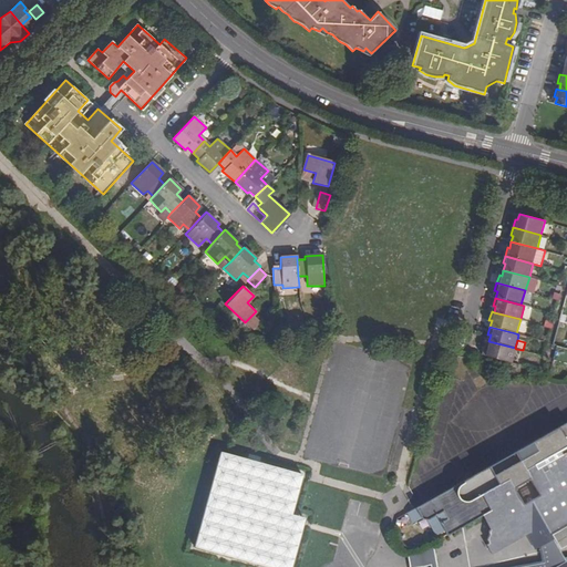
[(484,347),(482,354),(512,363),(516,349),(515,348),(488,341),(487,348),(484,347)]
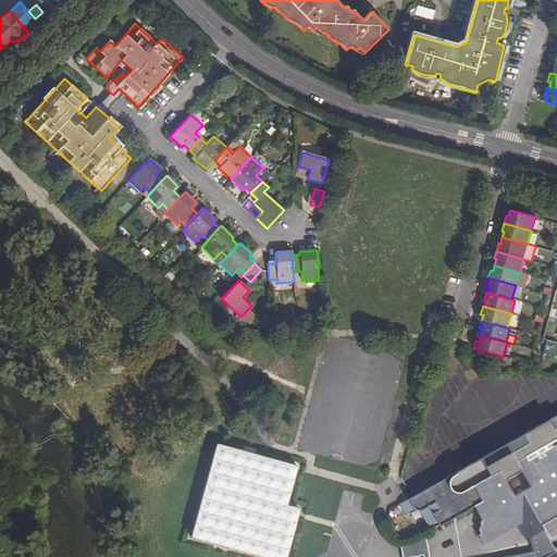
[(478,533),(482,542),(516,523),(524,537),(535,531),(542,528),(540,524),(534,516),(556,503),(553,497),(556,495),(552,487),(555,485),(554,482),(556,479),(556,416),(556,415),(504,444),(507,452),(492,460),(489,453),(398,504),(404,512),(416,505),(426,524),(436,519),(438,523),(472,504),(481,499),(489,514),(486,518),(485,518),(484,518),(483,518),(482,518),(482,519),(481,519),(481,520),(480,521),(481,522),(481,523),(482,524),(480,527),(482,528),(479,532),(478,533)]
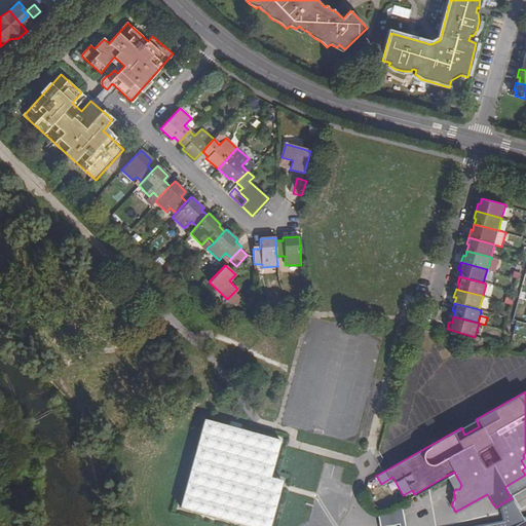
[(461,427),(464,435),(479,426),(476,419),(461,427)]
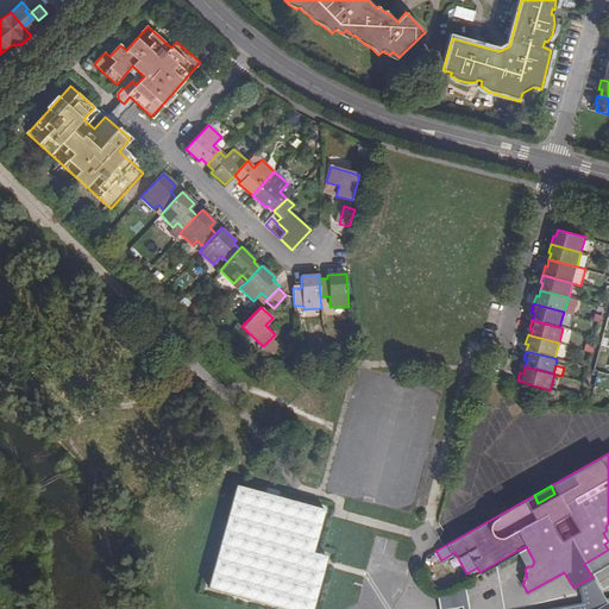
[(312,608),(324,571),(313,552),(325,509),(237,487),(209,589),(287,608),(312,608)]
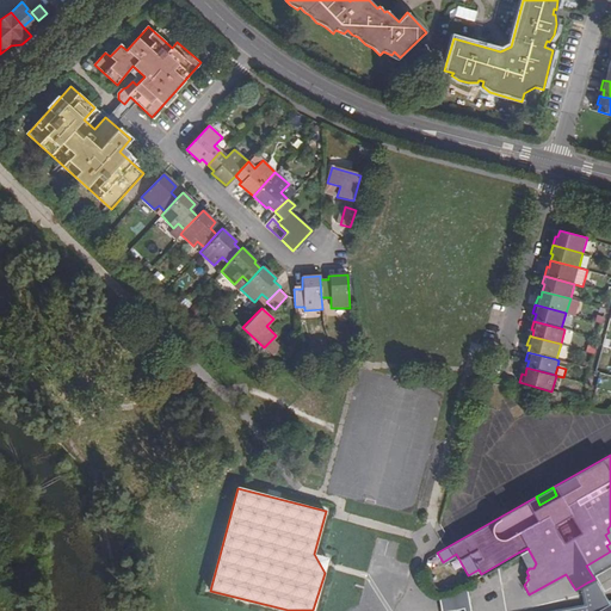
[(586,566),(592,575),(602,571),(600,568),(610,562),(610,525),(608,529),(609,532),(605,535),(610,543),(606,545),(610,551),(586,566)]
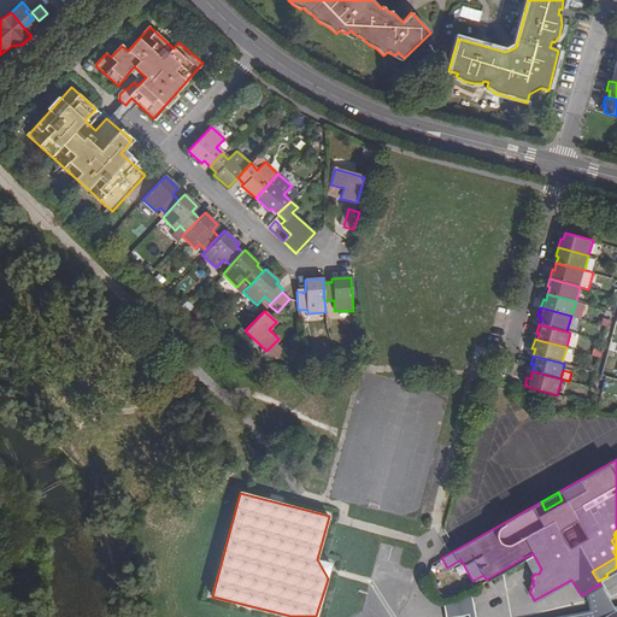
[(541,569),(533,553),(523,558),(533,575),(534,575),(534,574),(535,574),(536,574),(538,574),(539,574),(541,569)]
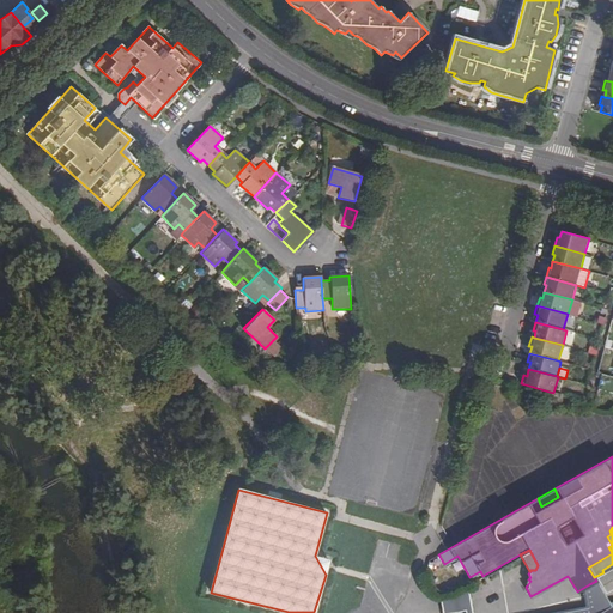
[(315,556),(326,575),(329,560),(315,556)]
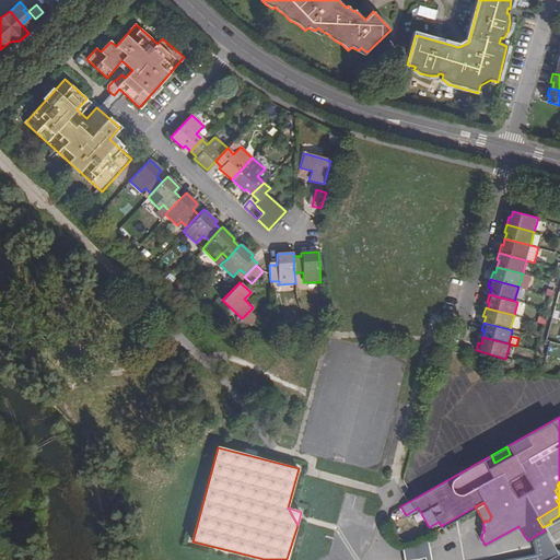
[(559,516),(551,523),(543,527),(545,531),(551,541),(559,536),(559,516)]
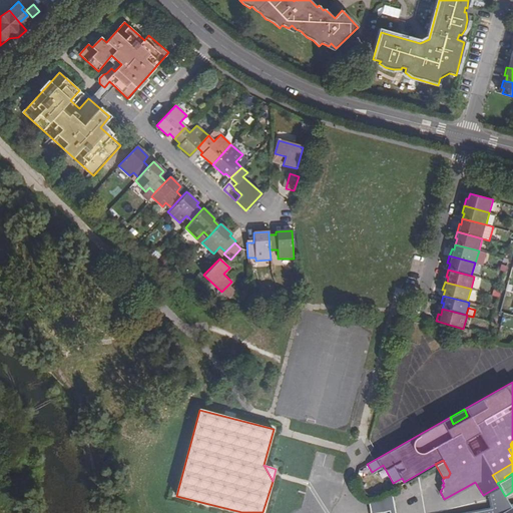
[(505,496),(499,486),(493,489),(502,504),(486,512),(498,512),(510,506),(509,504),(505,496)]
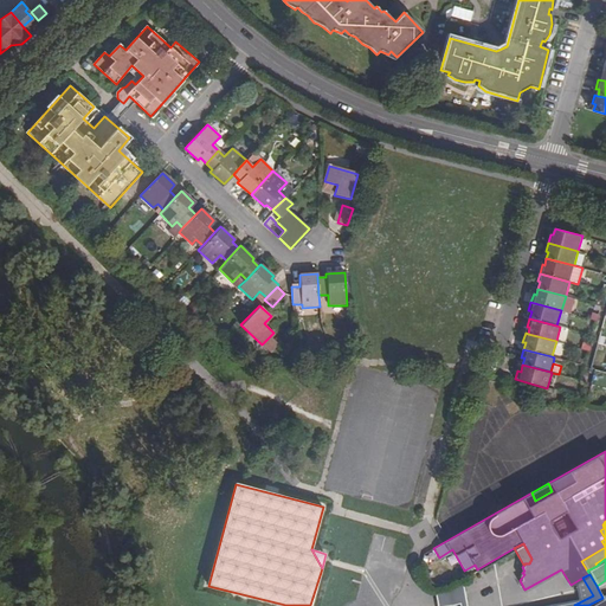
[(605,605),(605,594),(601,595),(603,598),(588,605),(605,605)]
